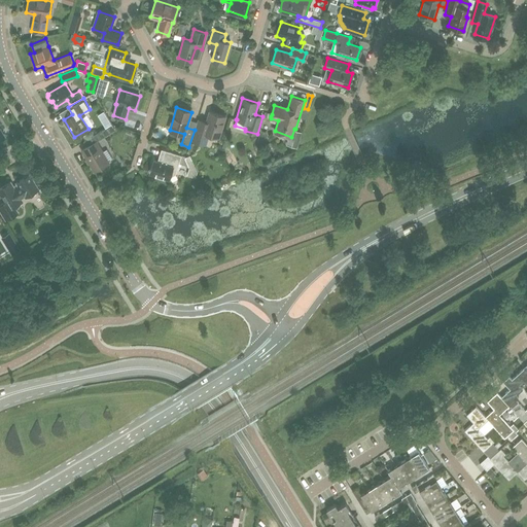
[(218,137),(225,116),(209,111),(206,121),(199,119),(191,140),(206,144),(209,134),(218,137)]
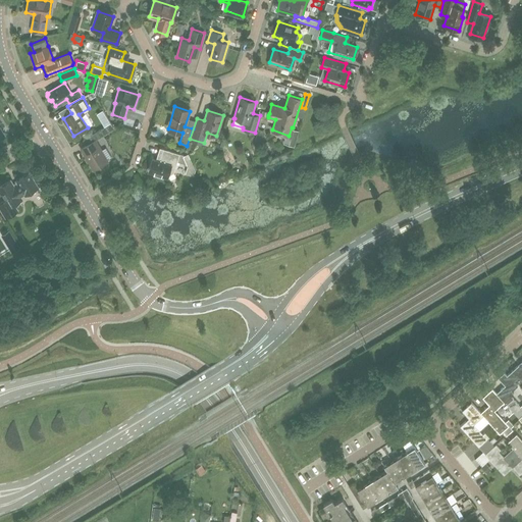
[(98,139),(103,136),(108,133),(105,126),(95,133),(98,139)]
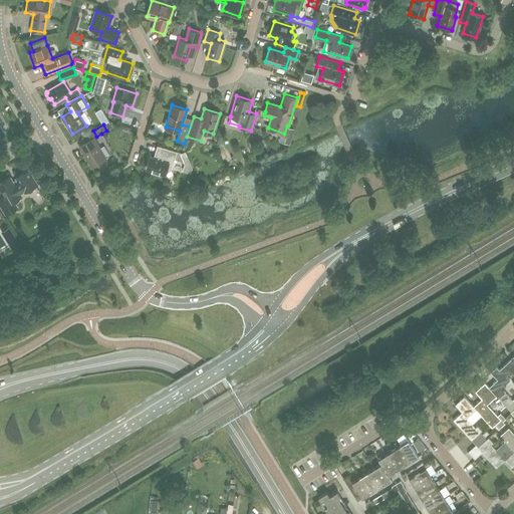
[(259,132),(253,130),(250,139),(256,141),(259,132)]
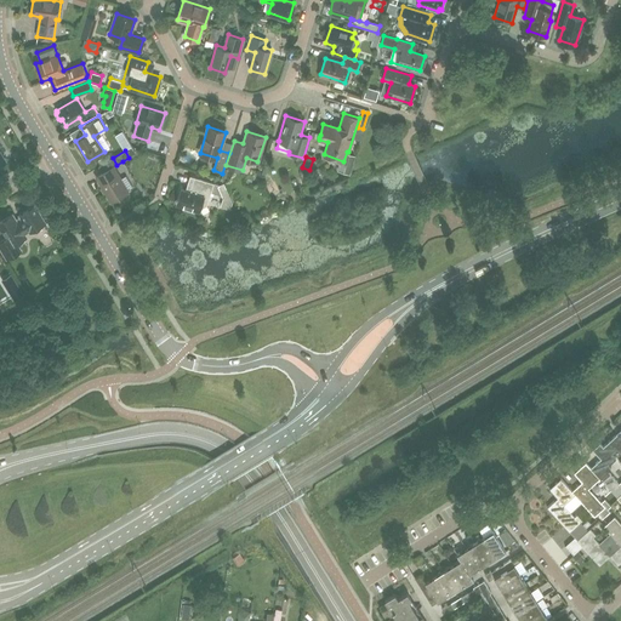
[(110,201),(127,191),(113,166),(96,176),(110,201)]
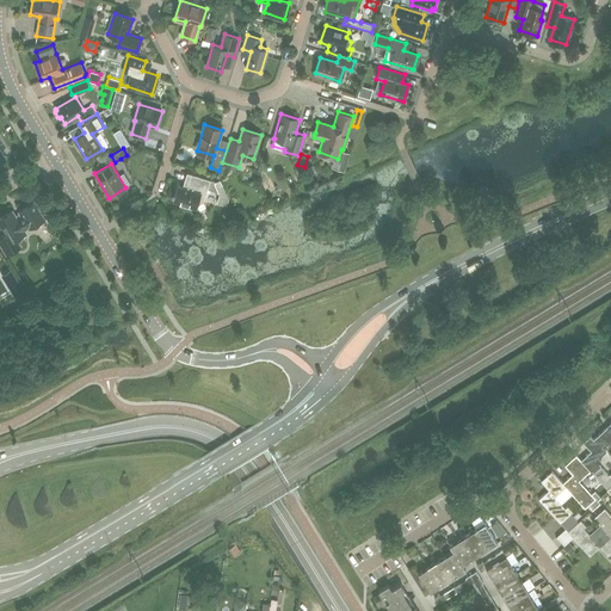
[(203,202),(210,180),(187,173),(183,186),(178,185),(173,201),(196,208),(197,205),(203,202)]
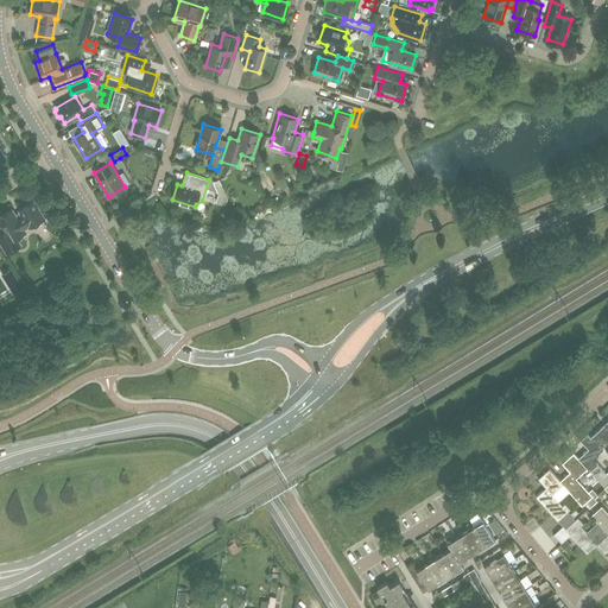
[(214,184),(219,194),(225,191),(220,179),(216,181),(217,183),(214,184)]
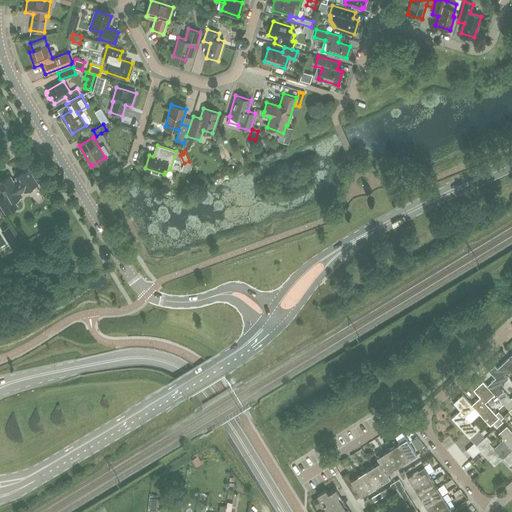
[(192,166),(189,161),(184,163),(182,170),(190,172),(192,166)]
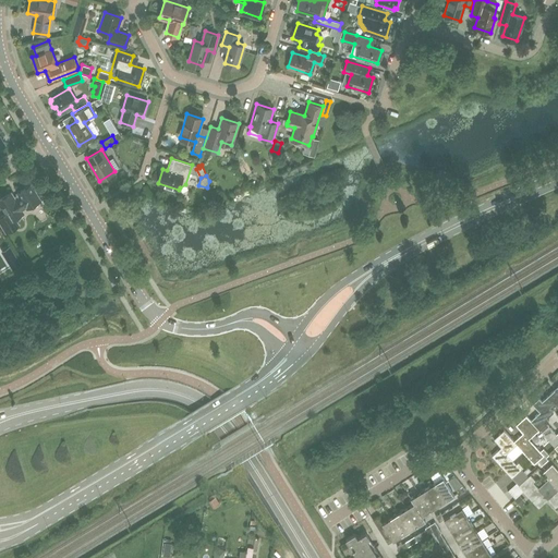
[(22,210),(40,199),(32,184),(17,193),(17,194),(14,196),(11,192),(0,198),(0,205),(4,214),(0,216),(0,221),(5,232),(19,225),(15,218),(23,213),(22,210)]
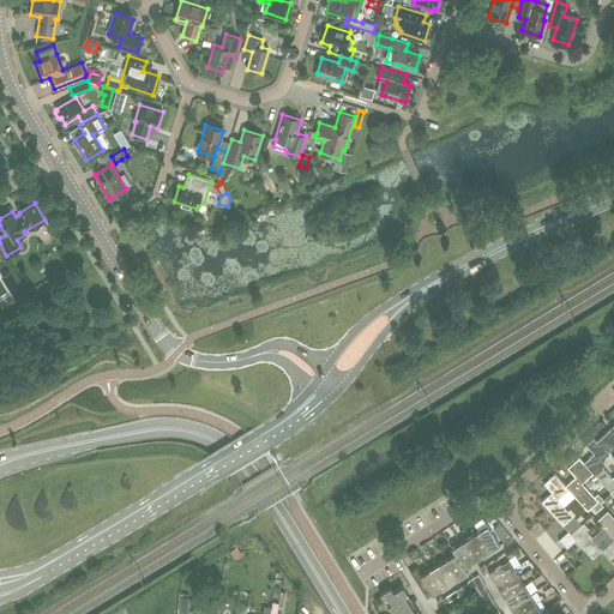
[(23,293),(10,272),(1,277),(14,298),(23,293)]
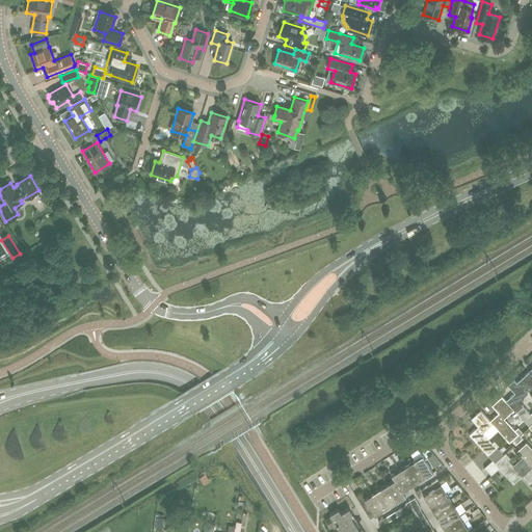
[(531,398),(531,367),(516,381),(513,378),(507,384),(514,392),(506,400),(514,409),(516,413),(524,406),(521,403),(523,401),(521,398),(528,393),(524,388),(531,379),(531,395),(531,397),(531,398)]
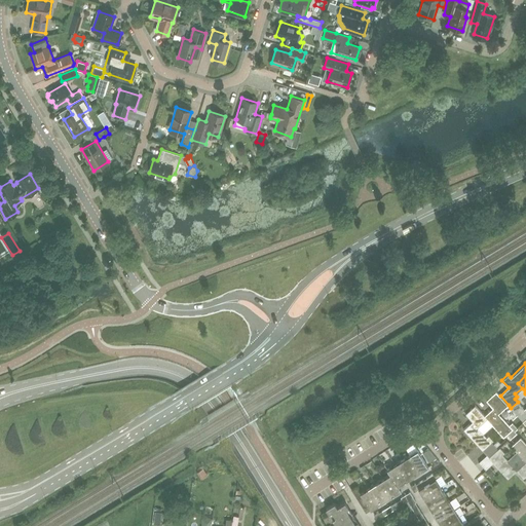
[(510,425),(499,413),(509,405),(500,396),(495,391),(486,400),(493,408),(485,415),(487,418),(503,437),(506,434),(511,439),(517,433),(515,430),(517,428),(512,422),(510,425)]
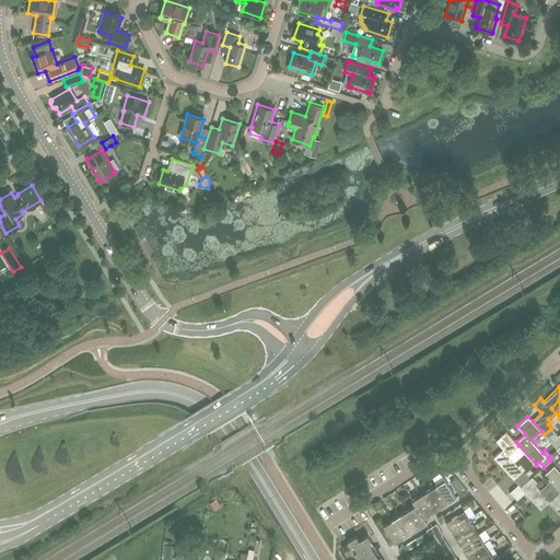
[(557,447),(559,444),(559,436),(551,428),(544,434),(557,447)]
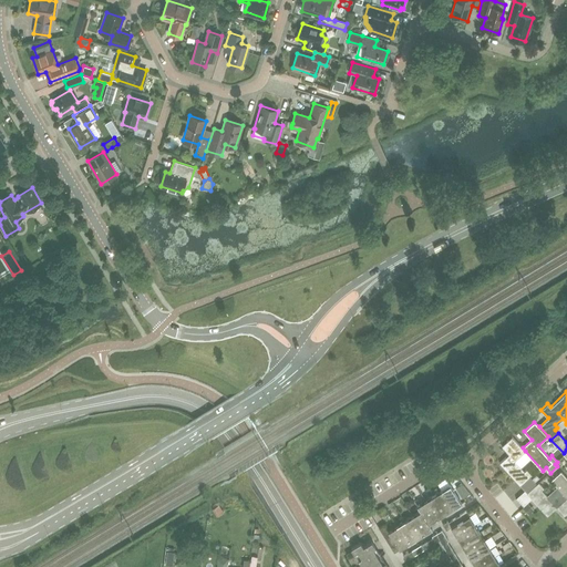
[(525,451),(523,447),(512,436),(502,445),(508,454),(500,463),(519,485),(532,474),(527,468),(524,471),(515,460),(525,451)]
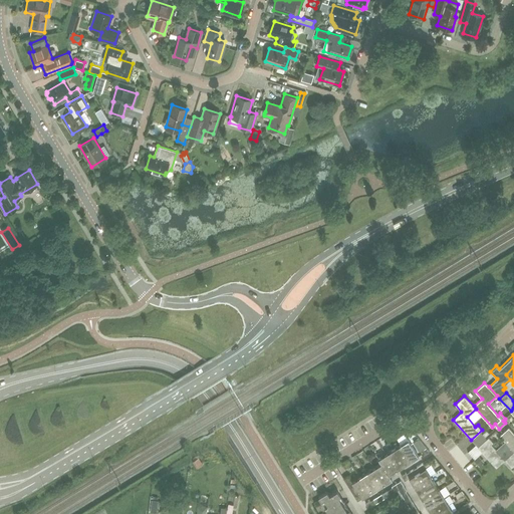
[(513,436),(507,429),(499,435),(509,445),(513,450),(513,436)]
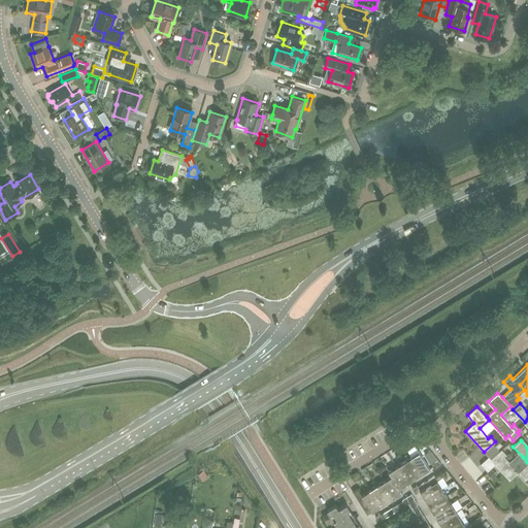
[(416,446),(407,451),(411,456),(419,452),(416,446)]
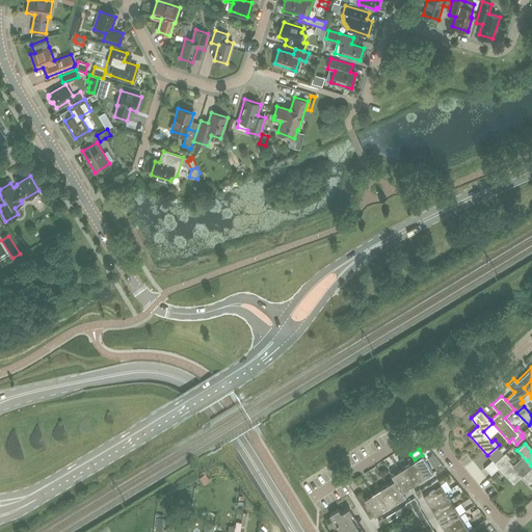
[(531,480),(531,466),(527,460),(517,469),(508,459),(510,457),(505,452),(495,462),(514,484),(523,476),(530,483),(531,480)]
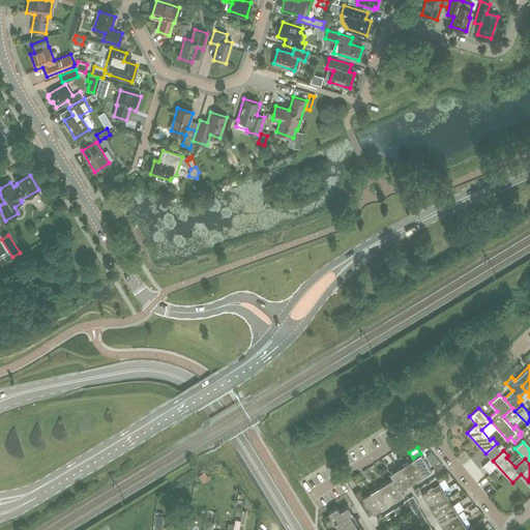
[(434,462),(439,460),(436,451),(431,452),(434,462)]
